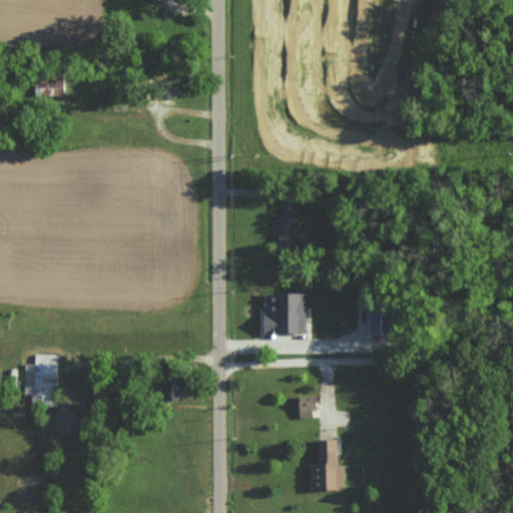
[(65,77),(38,78),(39,96),(66,95),(65,77)]
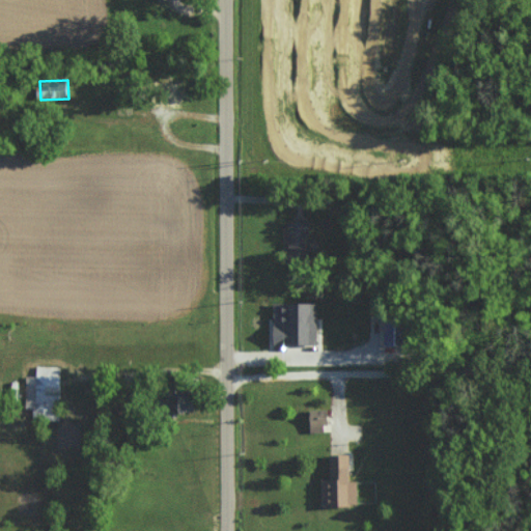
[(288,221),(289,255),(310,255),(309,221),(288,221)]
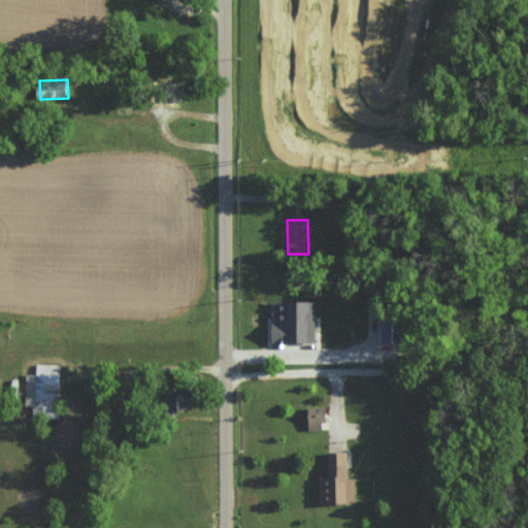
[(318,342),(318,300),(273,301),(273,342),(318,342)]
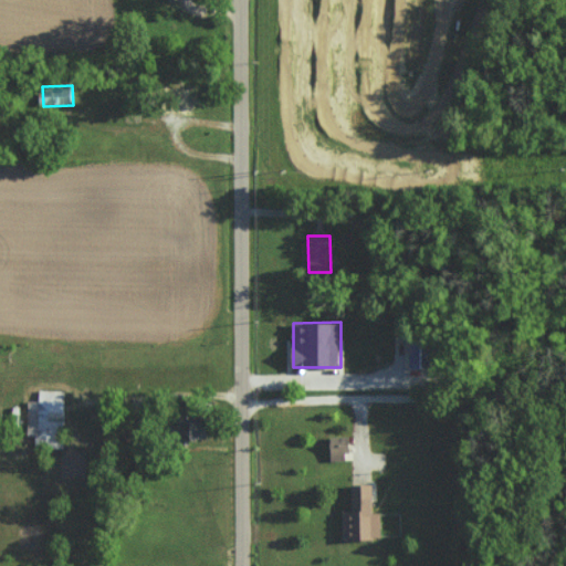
[(64,390),(40,390),(40,400),(29,400),(29,435),(37,436),(37,448),(64,448),(64,390)]
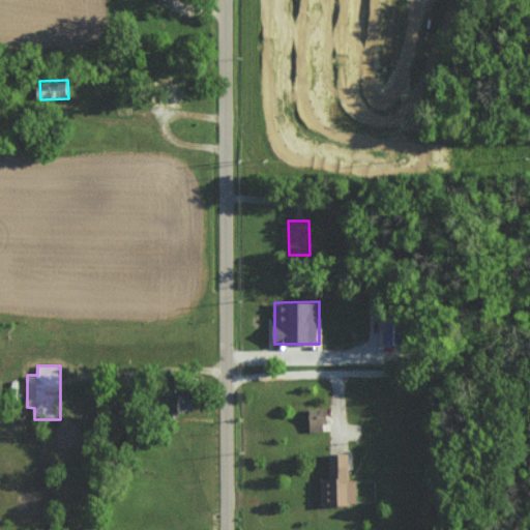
[(308,431),(329,431),(328,408),(308,409),(308,431)]
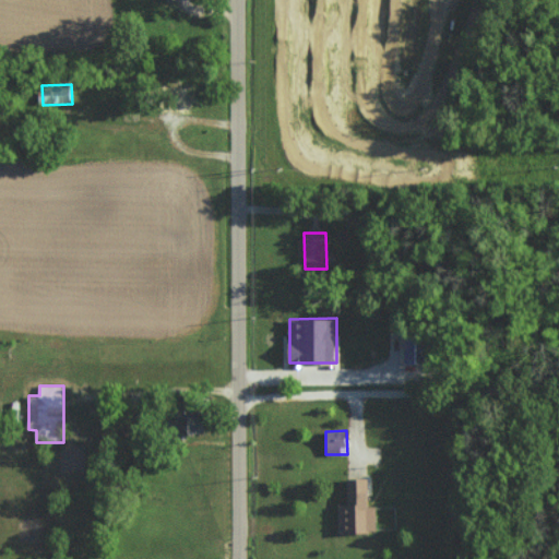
[(340,504),(340,533),(379,532),(378,506),(372,506),(371,478),(348,479),(348,503),(340,504)]
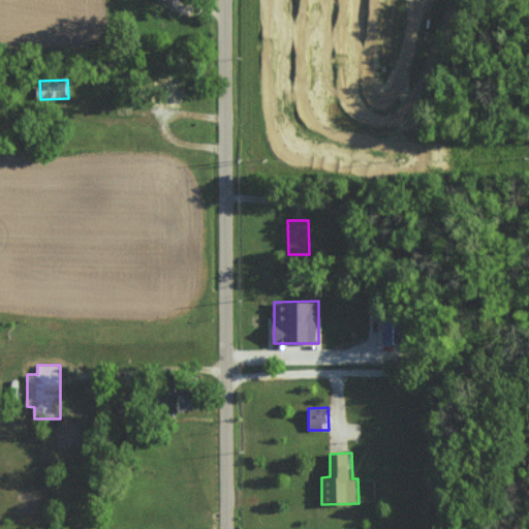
All buildings are outlined.
